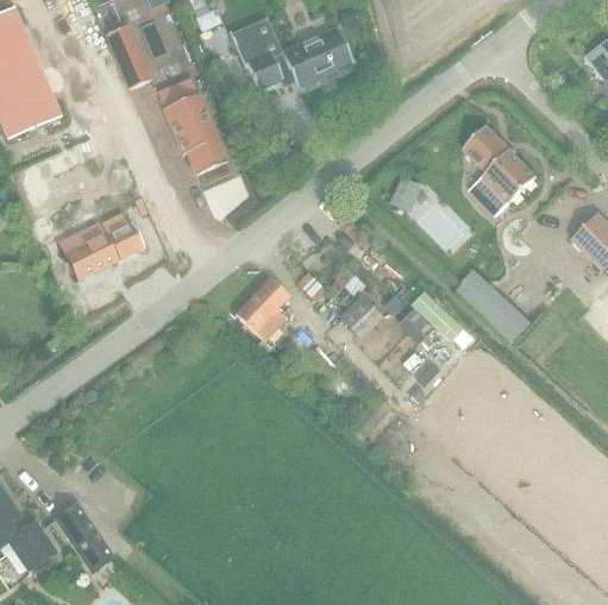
[(188,0),(201,31),(223,21),(215,7),(210,10),(205,0),(188,0)]
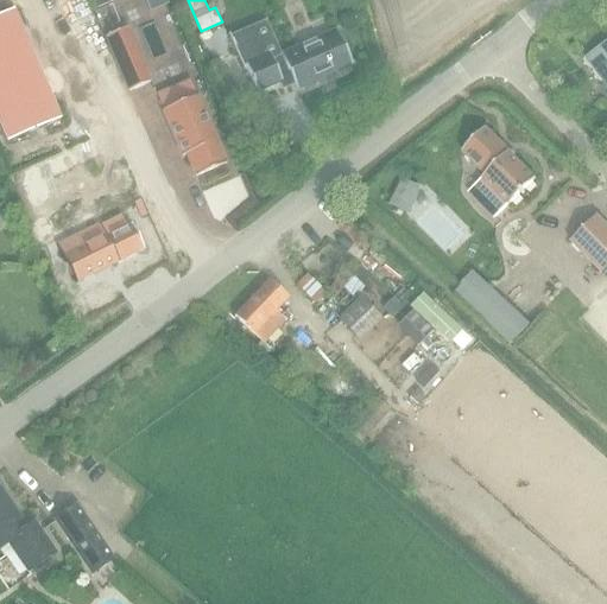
[(16,8),(0,14),(0,124),(7,140),(62,118),(16,8)]
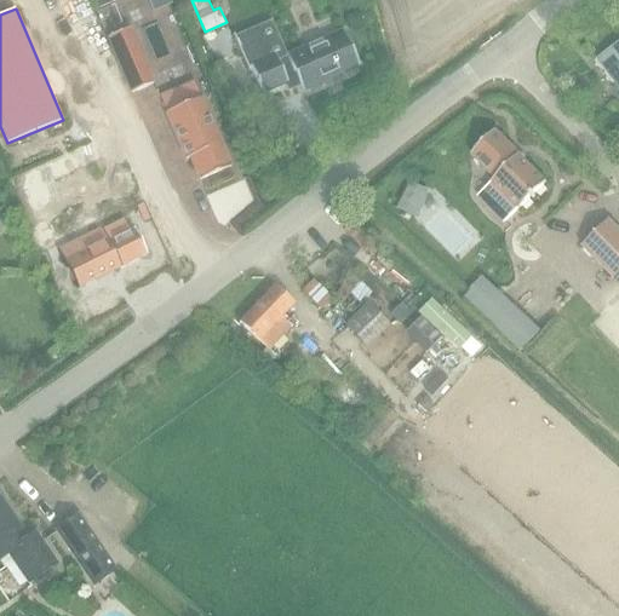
[(302,90),(360,64),(343,27),(287,51),(273,17),(235,34),(248,65),(251,64),(263,92),(285,82),(287,87),(298,82),(302,90)]
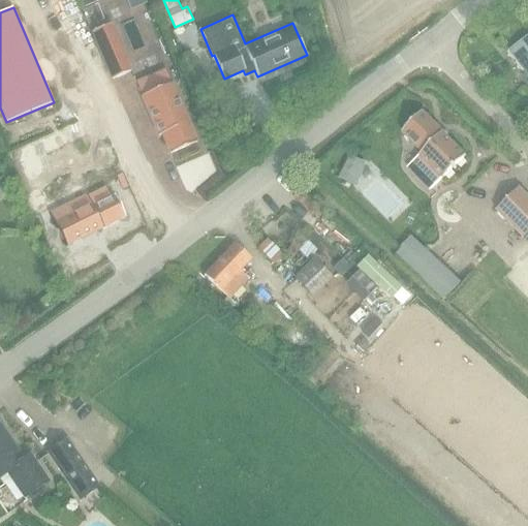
[(112,21),(91,30),(111,76),(131,67),(112,21)]
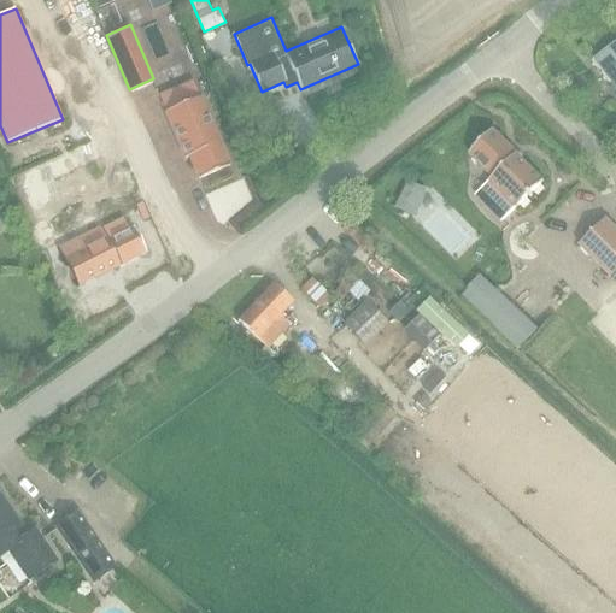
[(615,42),(598,57),(615,81),(615,42)]
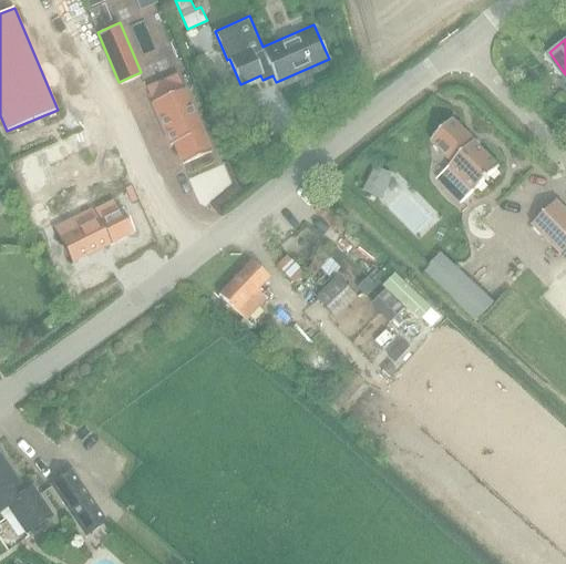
[(177,72),(145,86),(152,101),(170,143),(174,142),(183,162),(212,150),(184,86),(183,86),(177,72)]
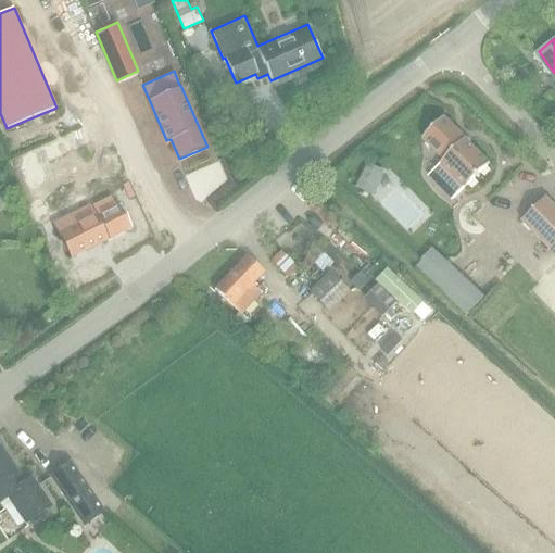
[(445,114),(424,135),(445,158),(442,160),(429,172),(454,197),(465,186),(490,162),(445,114)]
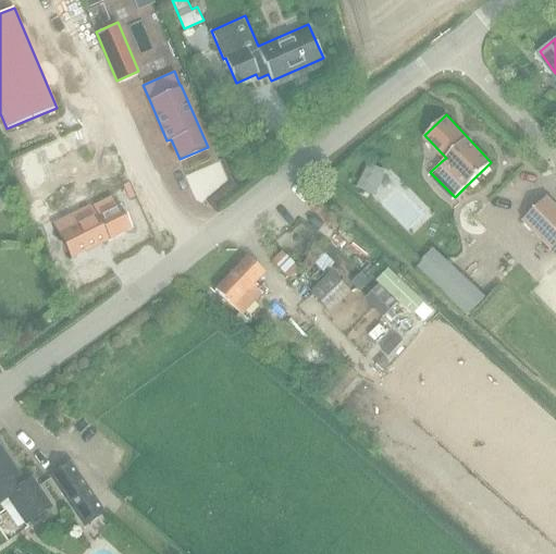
[(359,175),(356,184),(373,193),(378,185),(359,175)]
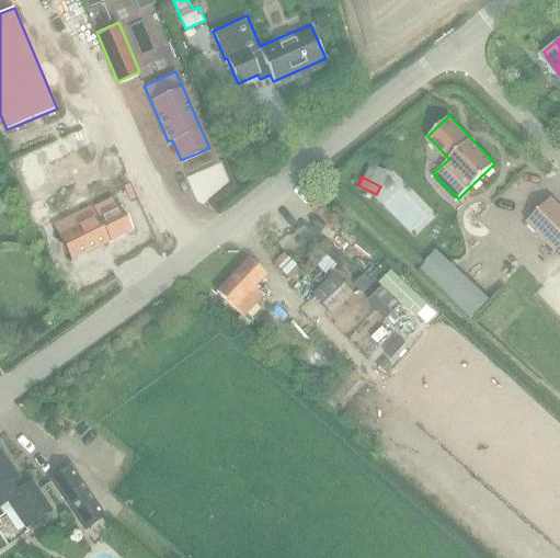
[(559,205),(551,196),(527,220),(557,251),(559,248),(559,205)]
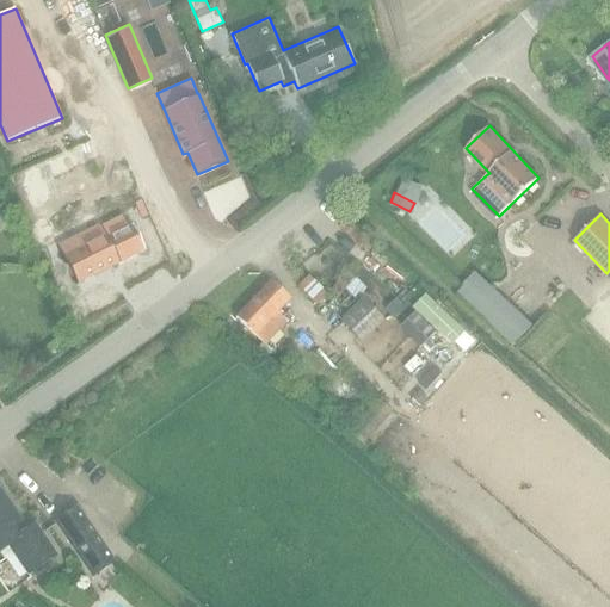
[(100,222),(56,243),(76,282),(145,248),(133,222),(128,224),(106,235),(100,223),(100,222)]
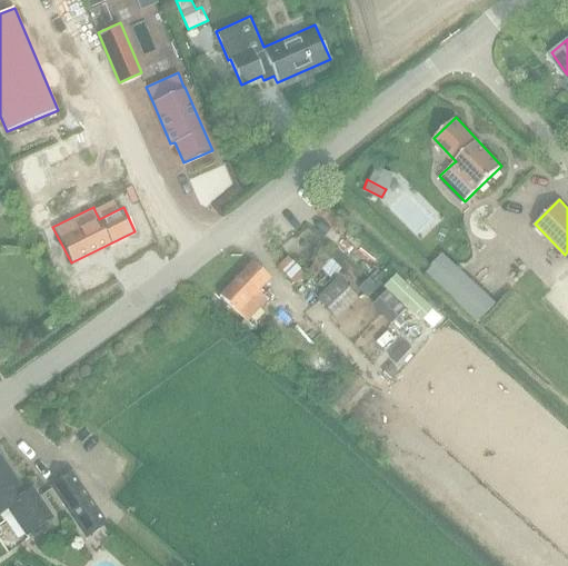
[(325,250),(306,270),(312,276),(322,266),(330,257),(325,250)]
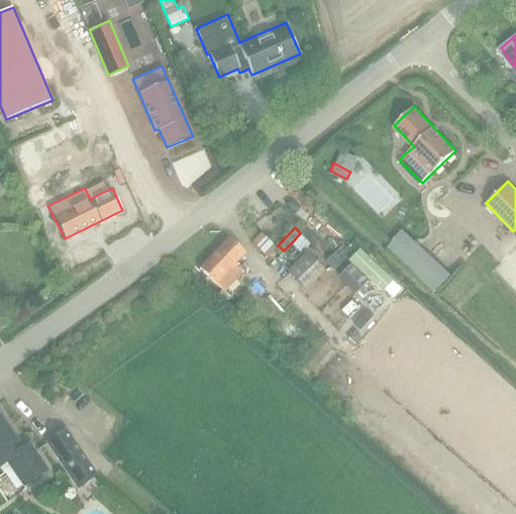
[(385,247),(433,292),(449,275),(401,230),(385,247)]
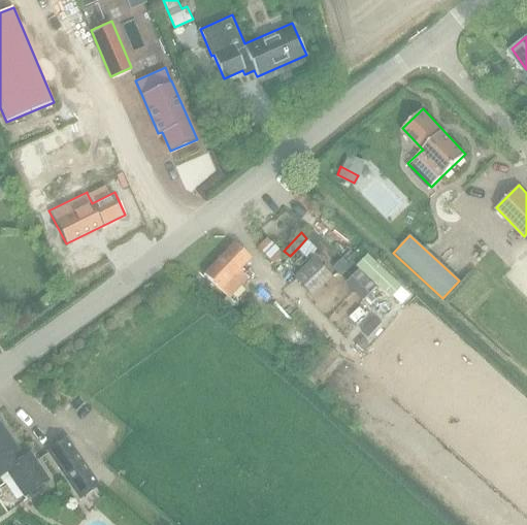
[(259,244),(273,261),(284,252),(268,236),(259,244)]
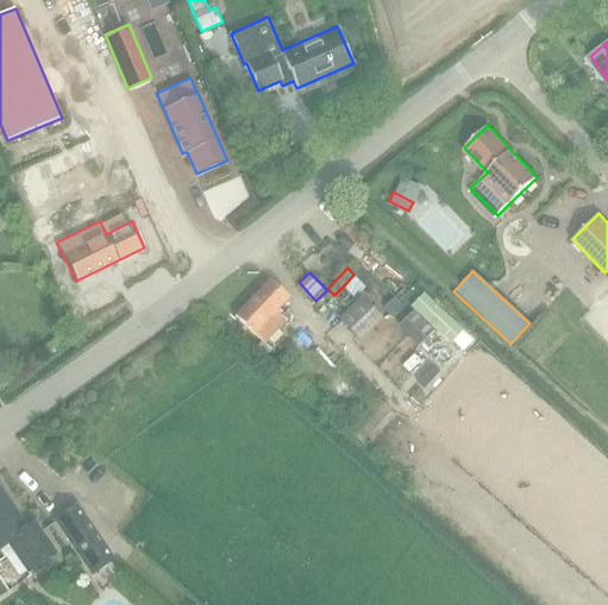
[(270,277),(234,313),(261,338),(264,341),(287,319),(276,308),(289,295),(270,277)]
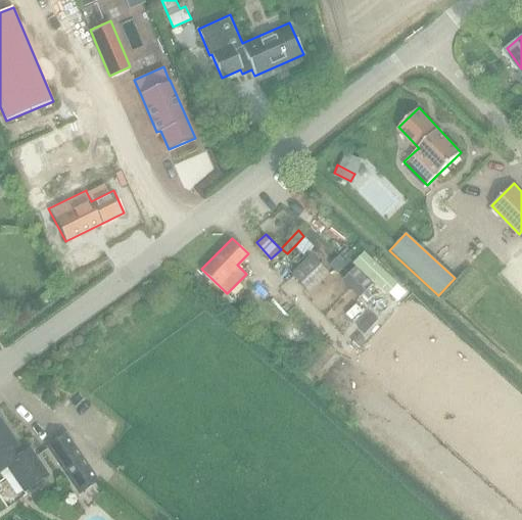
[(334,255),(330,266),(335,273),(346,262),(338,252),(334,255)]
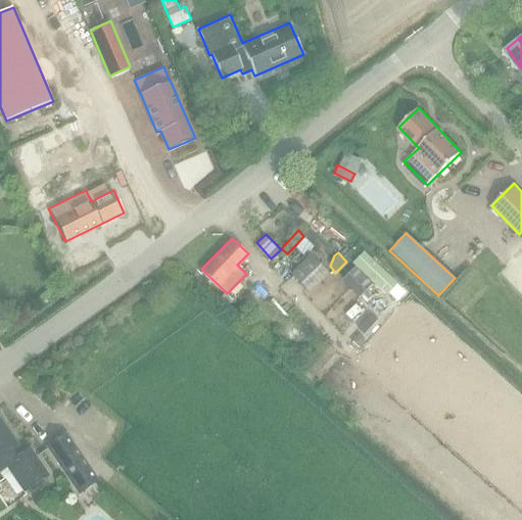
[(291,272),(310,290),(328,272),(311,253),(291,272)]
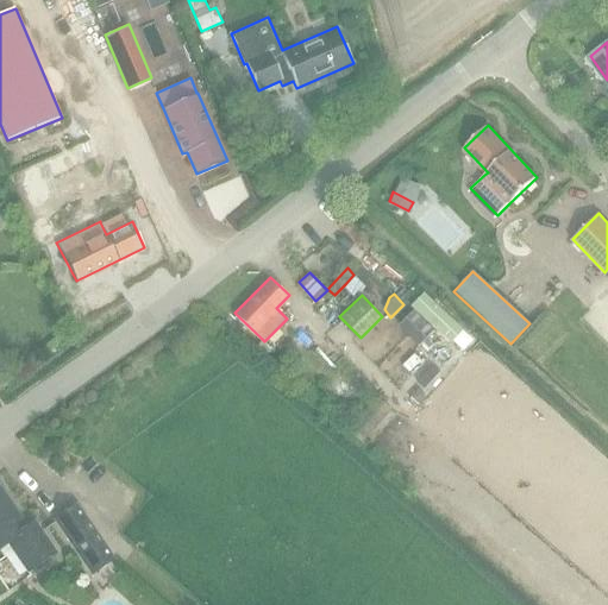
[(399,325),(418,344),(432,331),(413,310),(399,325)]
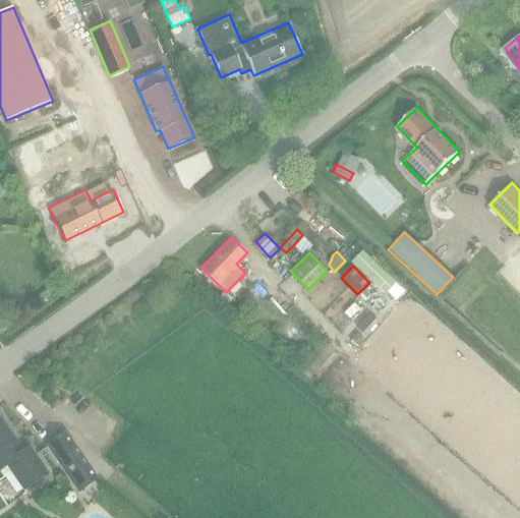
[(223,289),(219,294),(227,301),(231,297),(226,292),(223,289)]
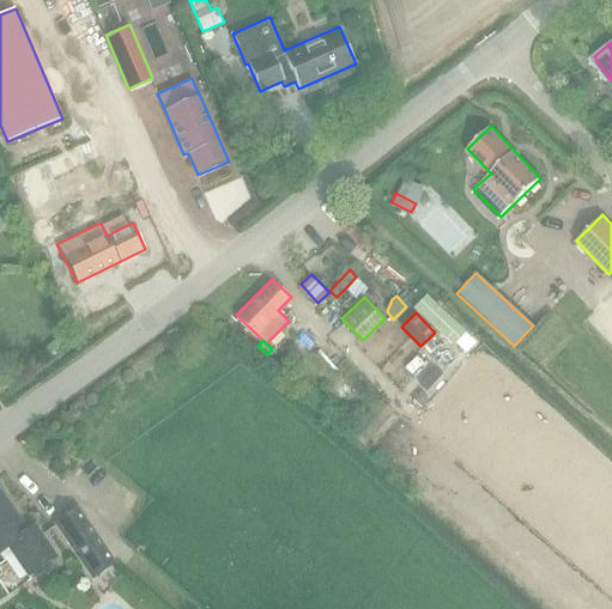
[(420,389),(413,397),(422,406),(425,402),(425,394),(420,389)]
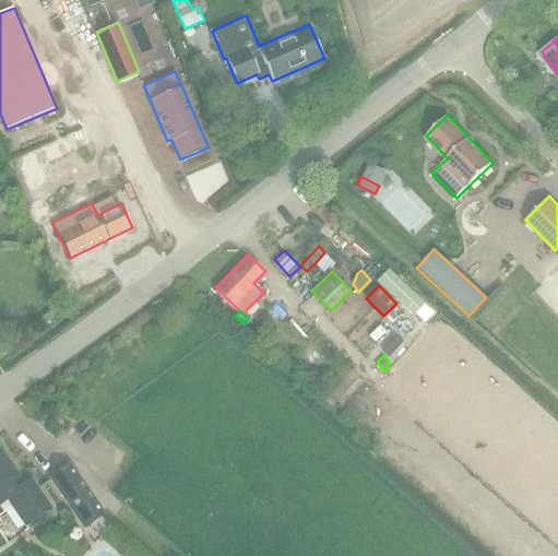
[(0,501),(8,497),(26,523),(51,506),(31,477),(24,482),(0,446),(0,501)]
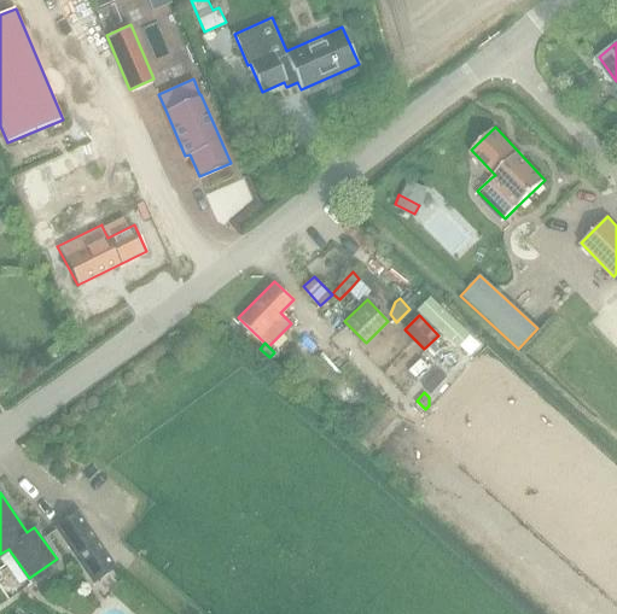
[(57,527),(95,583),(117,567),(79,512),(57,527)]
